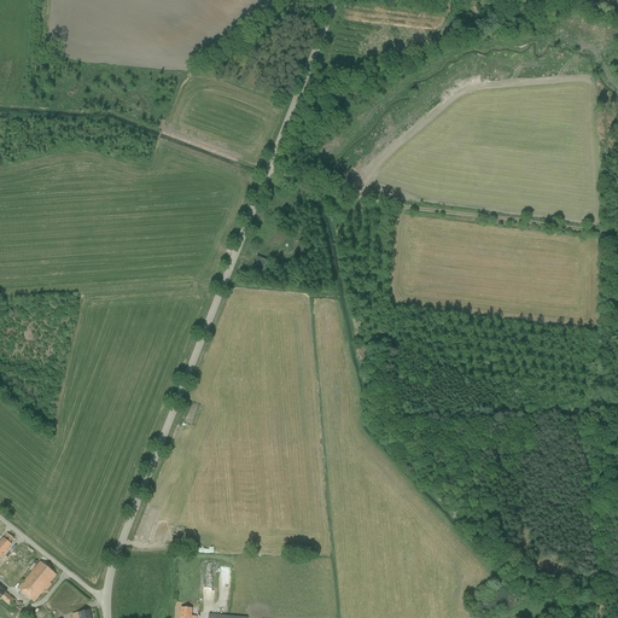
[(263,272),(267,261),(257,257),(254,268),(263,272)]
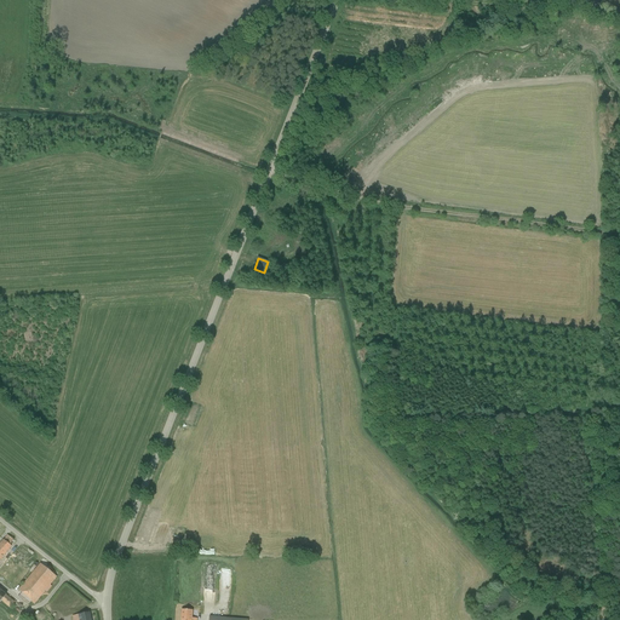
[(0,560),(11,546),(4,540),(0,544),(0,560)]
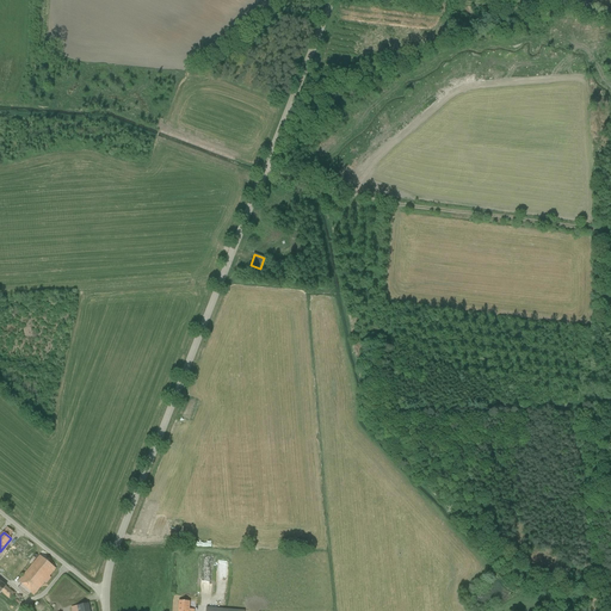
[(56,568),(39,555),(18,581),(22,585),(18,588),(28,596),(30,593),(34,596),(45,582),(47,584),(51,578),(49,576),(56,568)]
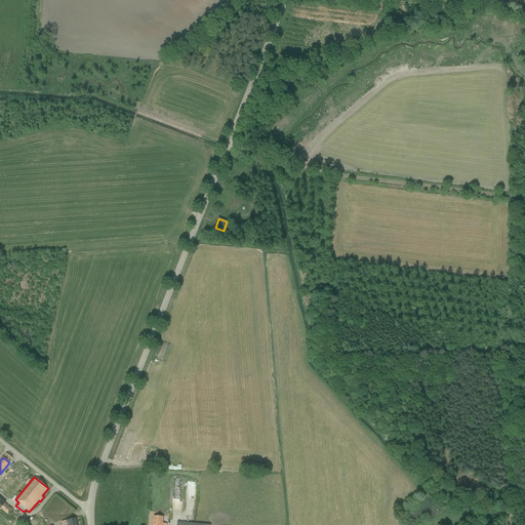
[(0,510),(1,510),(8,515),(12,510),(5,503),(0,498),(0,510)]
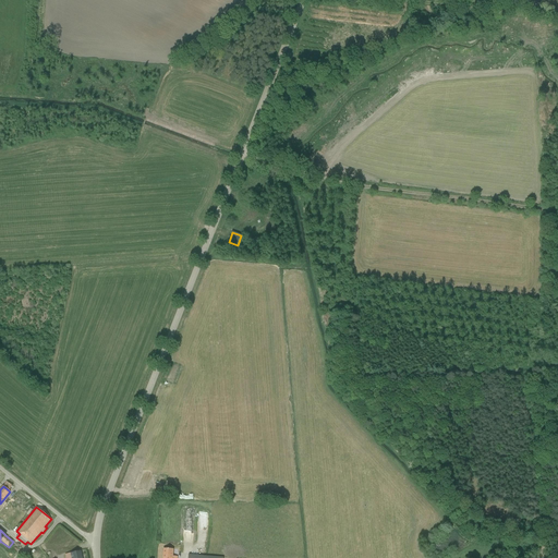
[(161,557),(177,557),(178,557),(173,556),(173,549),(162,548),(161,557)]
